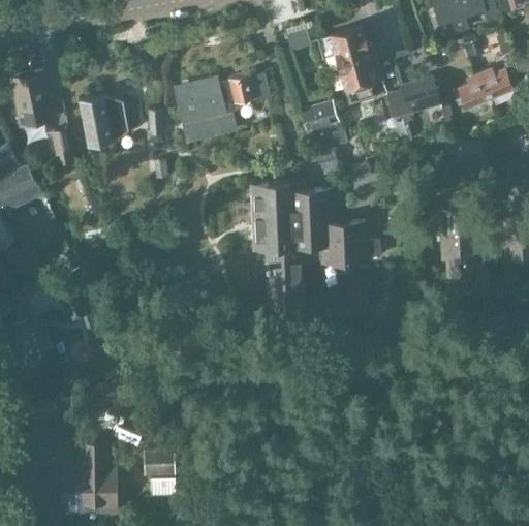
[(430,0),(438,26),(450,23),(455,34),(469,29),(465,18),(484,12),(488,24),(490,31),(502,27),(501,21),(495,0),(490,0),(483,2),(480,0),(430,0)]
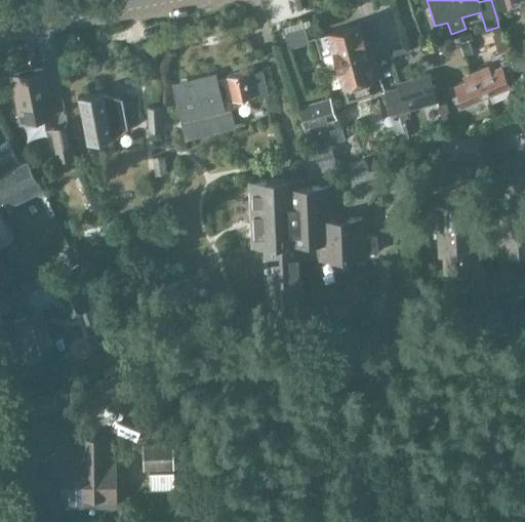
[(524,0),(496,0),(500,12),(524,5),(524,0)]
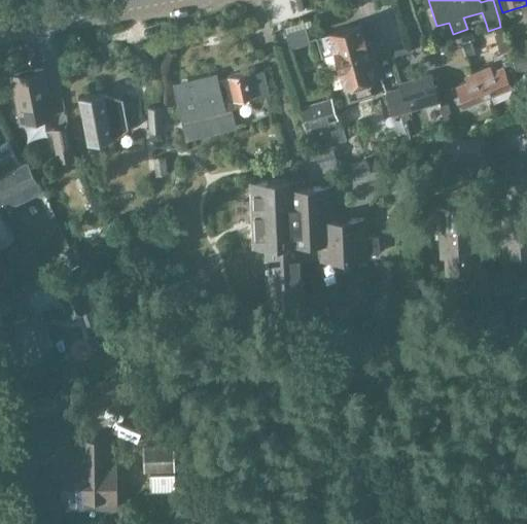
[(371,84),(381,81),(371,45),(366,47),(360,26),(315,39),(321,59),(332,55),(347,105),(374,97),(371,84)]
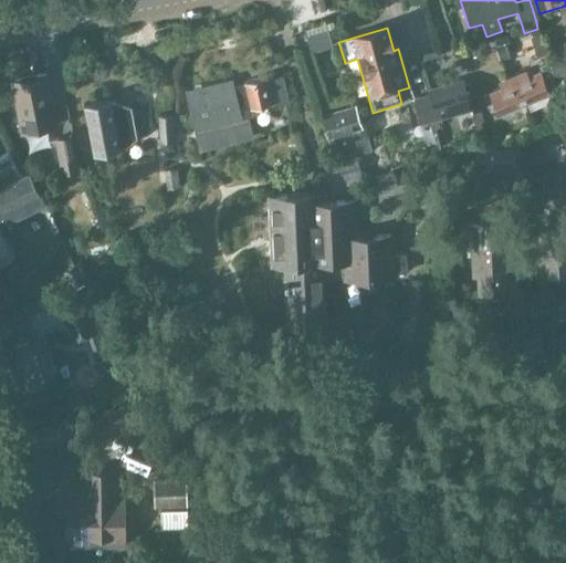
[(505,49),(495,52),(499,63),(509,61),(505,49)]
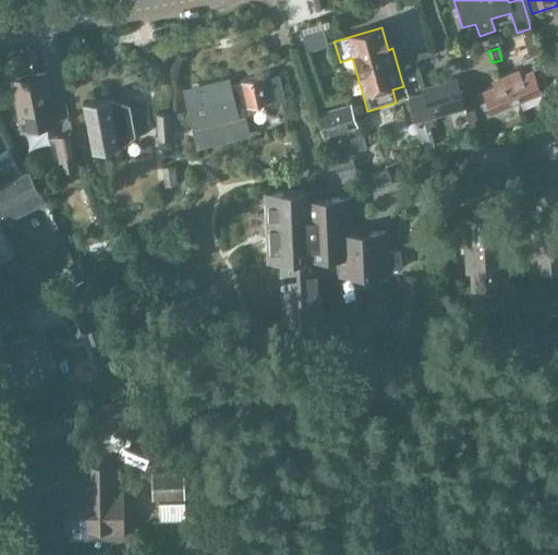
[(435,50),(414,57),(416,63),(437,57),(435,50)]
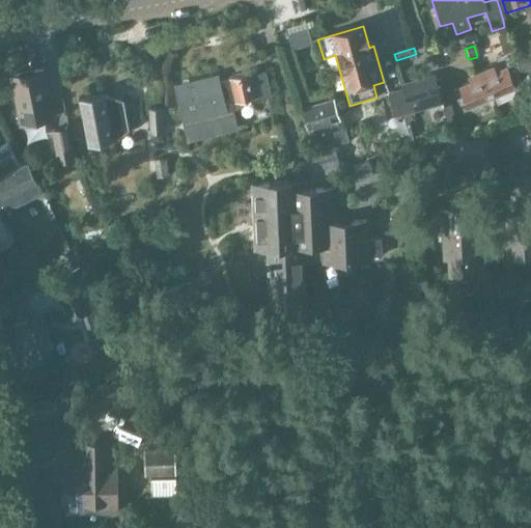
[(524,87),(526,92),(530,90),(530,53),(514,60),(514,61),(520,75),(524,87)]
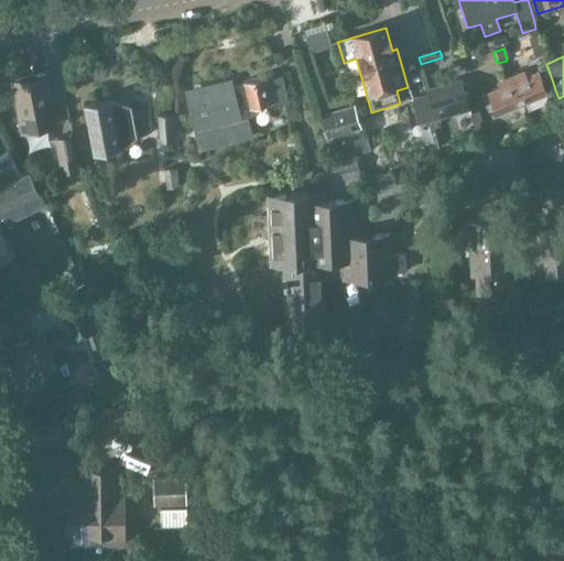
[(498,118),(548,96),(556,93),(552,79),(546,65),(537,69),(539,75),(527,81),(523,73),(496,84),(499,93),(489,96),(498,118)]
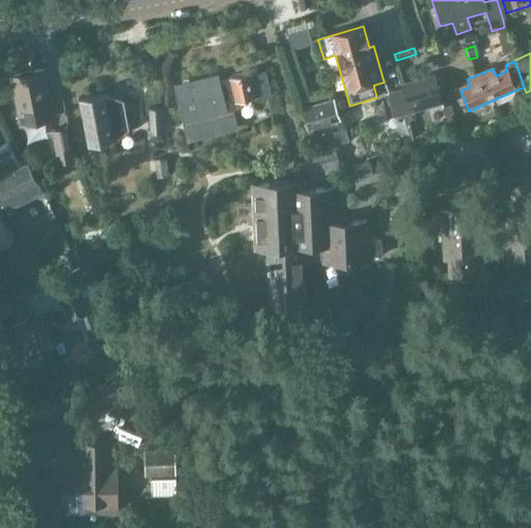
[(10,79),(20,129),(53,122),(44,73),(10,79)]
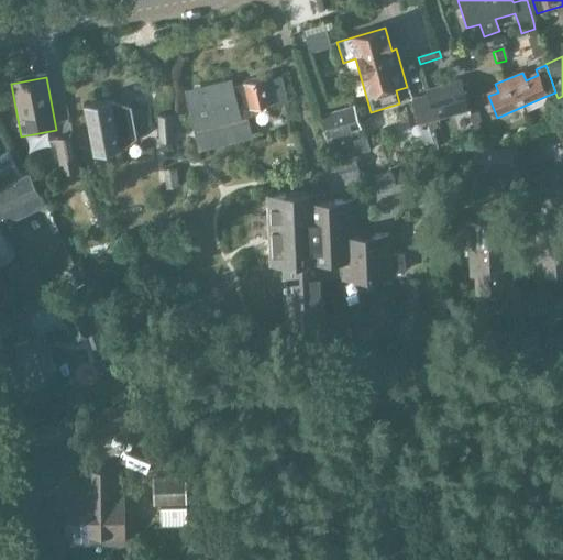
[(187,99),(197,138),(195,138),(198,152),(252,139),(247,119),(252,118),(251,109),(276,103),(276,107),(288,103),(282,78),(272,81),(271,77),(243,84),(244,87),(232,89),(230,84),(201,91),(202,95),(187,99)]
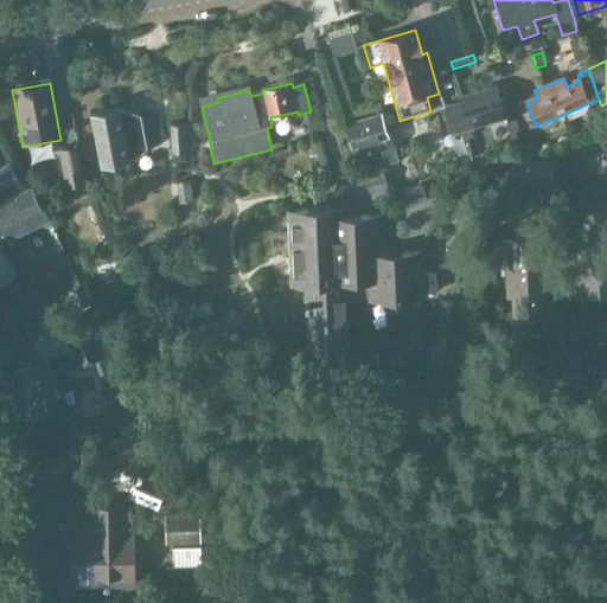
[(460,100),(461,104),(470,132),(505,121),(496,89),(460,100)]
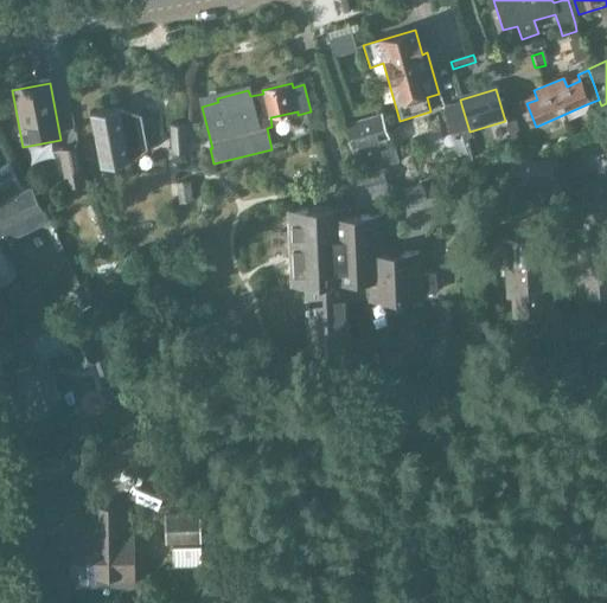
[(470,132),(461,104),(445,110),(453,136),(470,132)]
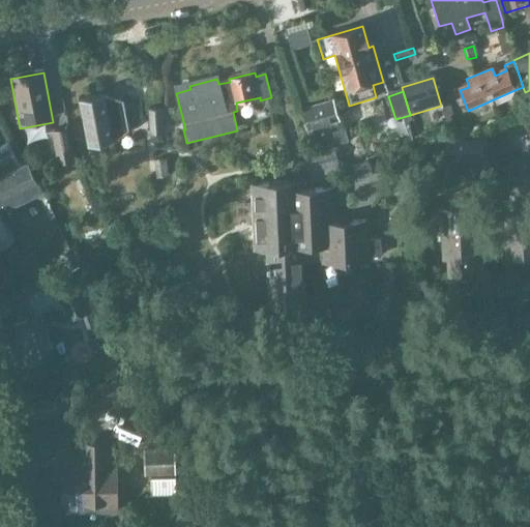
[(104,95),(79,100),(87,146),(113,142),(128,132),(122,103),(106,106),(104,95)]
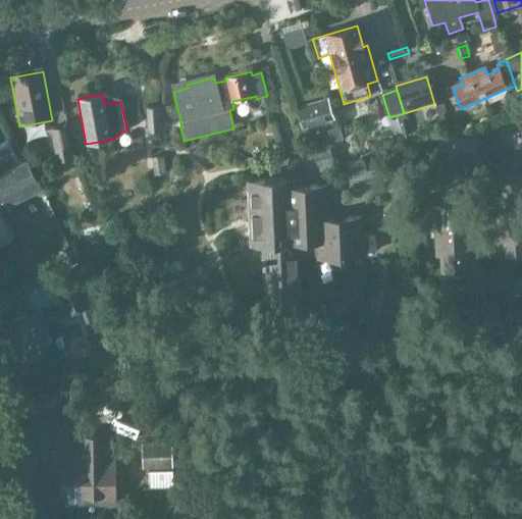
[(315,152),(312,141),(309,128),(334,121),(328,100),(296,110),(307,147),(311,146),(313,152),(315,152)]
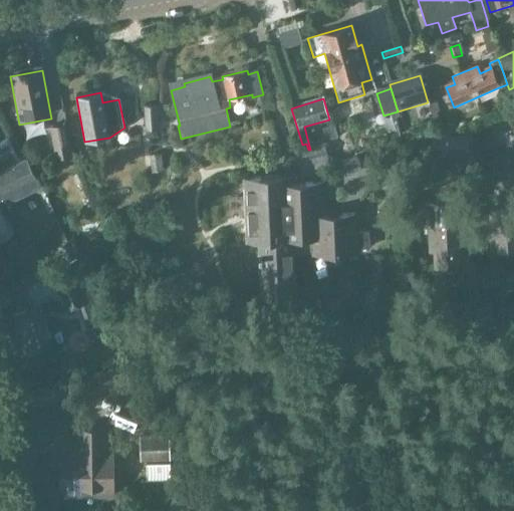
[(435,104),(427,107),(430,116),(438,113),(435,104)]
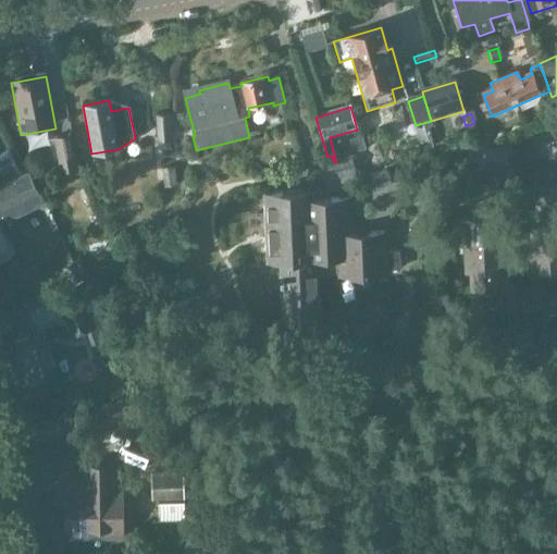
[(156,117),(157,143),(171,142),(169,115),(156,117)]
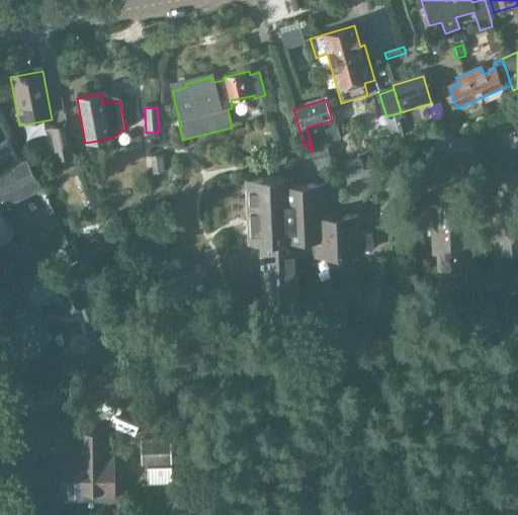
[(50,130),(56,162),(72,159),(66,126),(50,130)]
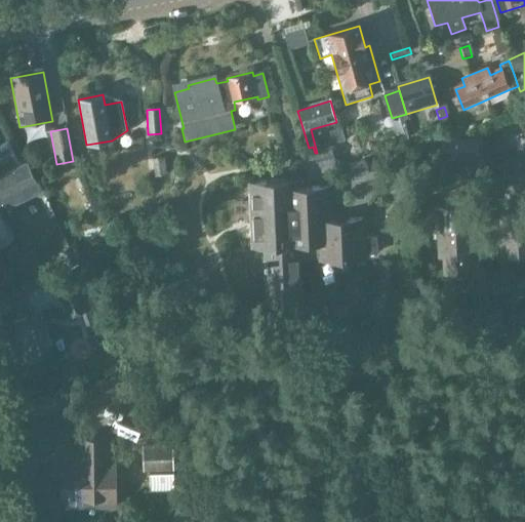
[(422,137),(413,138),(414,153),(423,152),(422,137)]
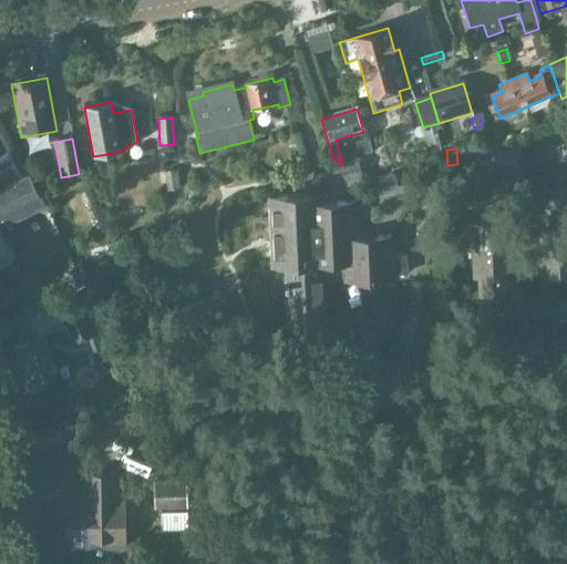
[(360,157),(366,178),(391,171),(385,151),(360,157)]
